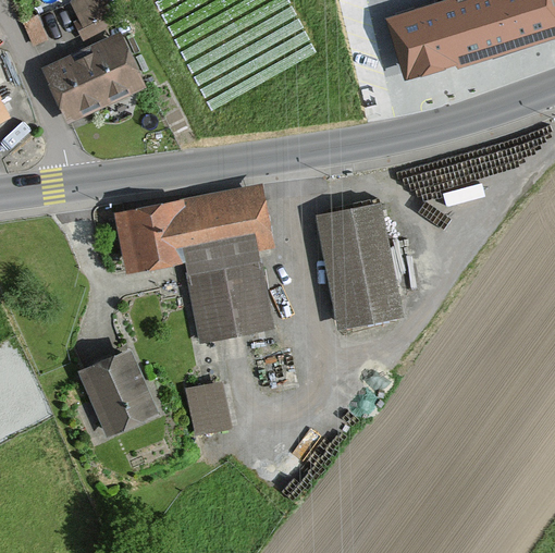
[(69,0),(86,33),(116,19),(107,0),(69,0)]
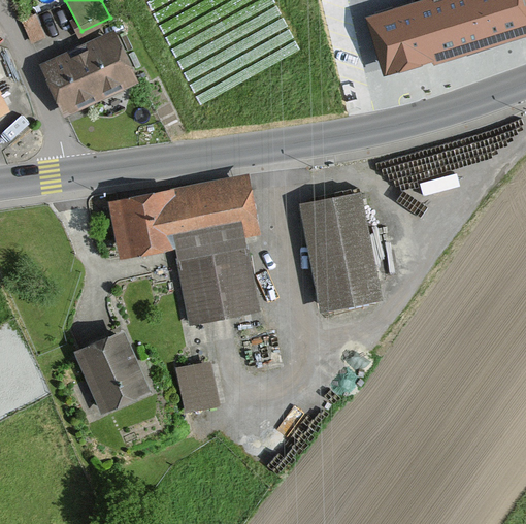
[(359,13),(380,79),(525,35),(525,2),(525,0),(403,0),(359,13)]
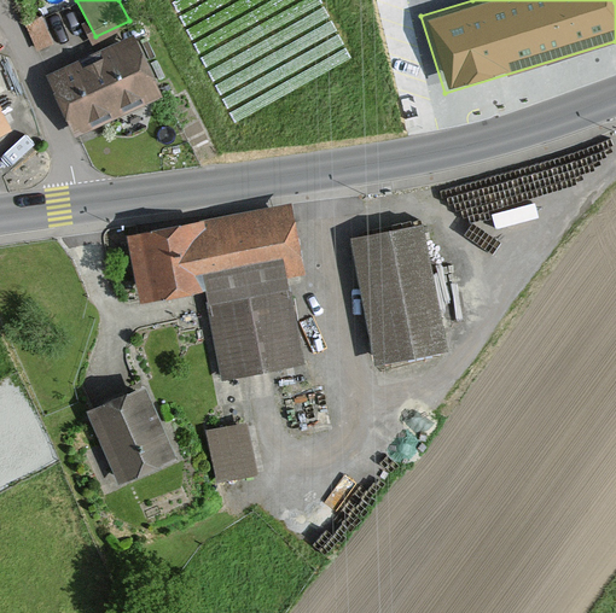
[(135,34),(48,71),(77,138),(164,99),(135,34)]
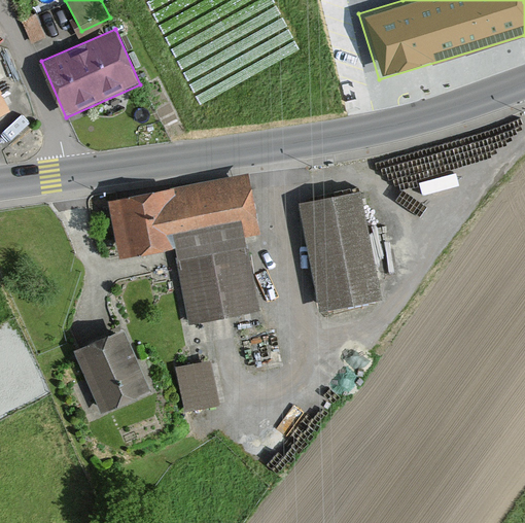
[(0,119),(11,113),(0,91),(0,63),(1,63),(0,61),(0,119)]
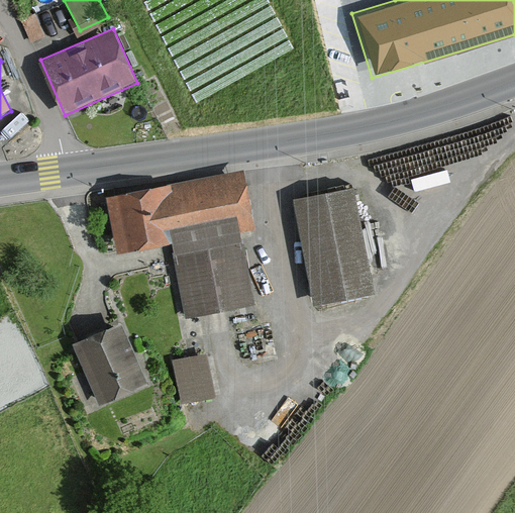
[(244,171),(105,194),(115,251),(172,242),(185,317),(254,305),(242,233),(255,231),(244,171)]
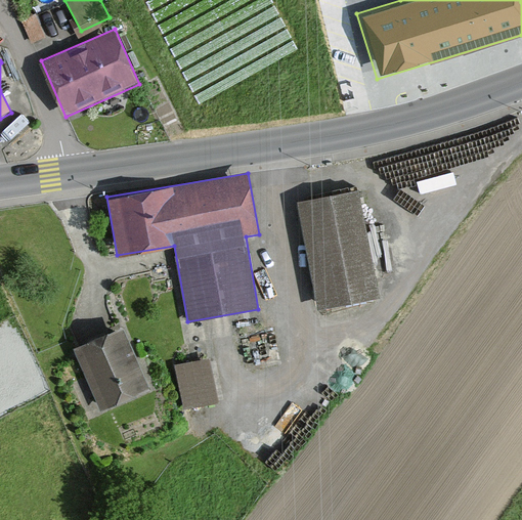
[(358,192),(297,205),(316,309),(379,298),(358,192)]
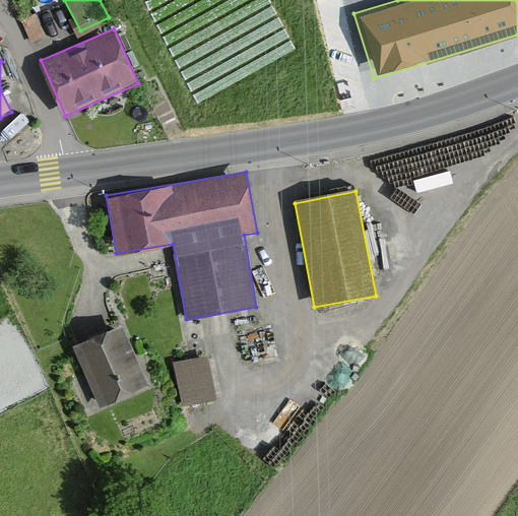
[(122,324),(73,344),(101,410),(149,389),(122,324)]
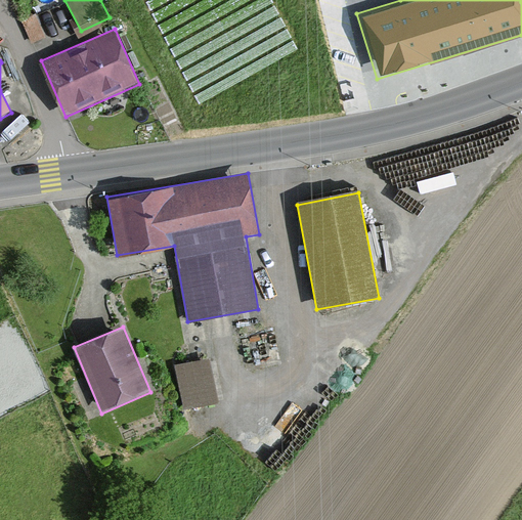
[(208,359),(174,365),(182,408),(217,402),(208,359)]
